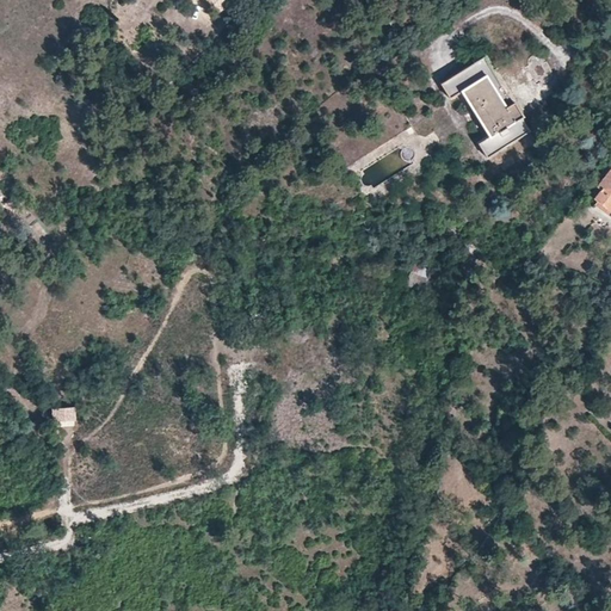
[(523,116),(514,102),(506,106),(489,76),(495,73),(486,56),(442,84),(450,99),(461,92),(489,136),(477,144),(486,159),(530,131),(522,117),(523,116)]
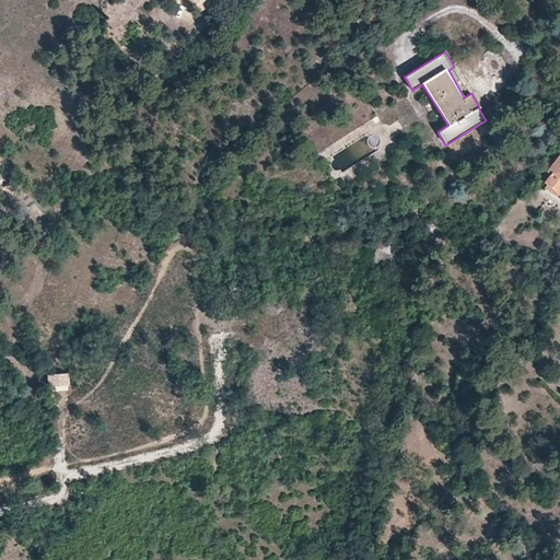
[(464,97),(471,93),(465,82),(454,67),(448,70),(464,97)]
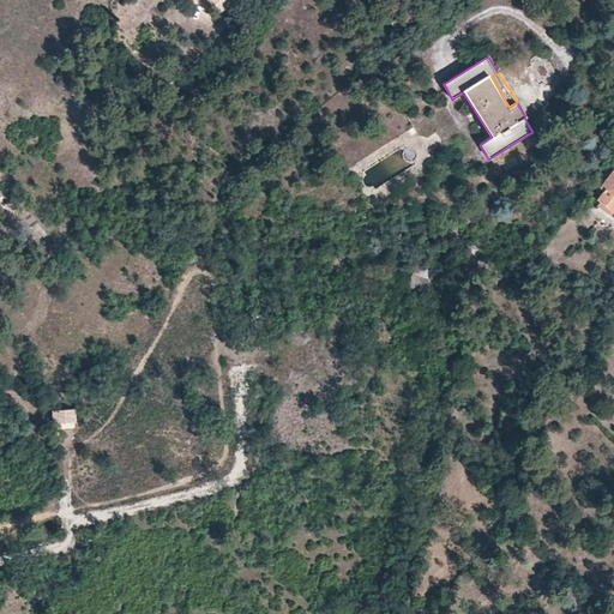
[(613,161),(606,172),(609,175),(599,190),(602,193),(596,200),(613,215),(613,161)]
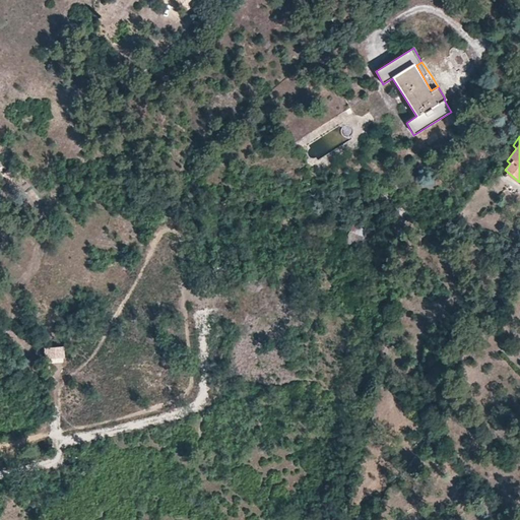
[(395,210),(401,214),(404,209),(398,205),(395,209),(395,210)]
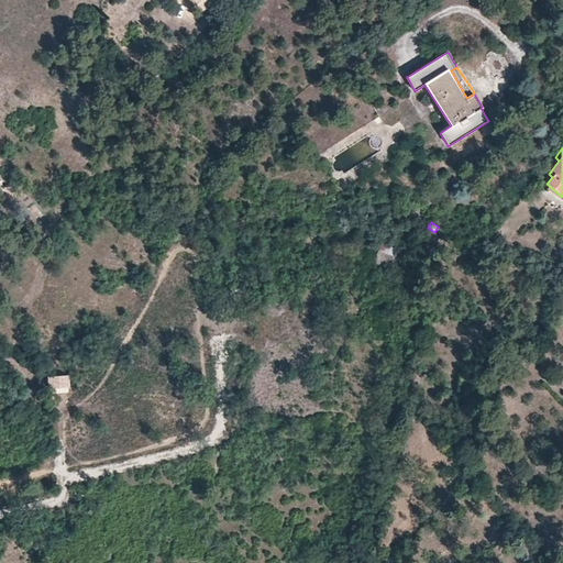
[(68,388),(68,376),(50,376),(50,389),(68,388)]
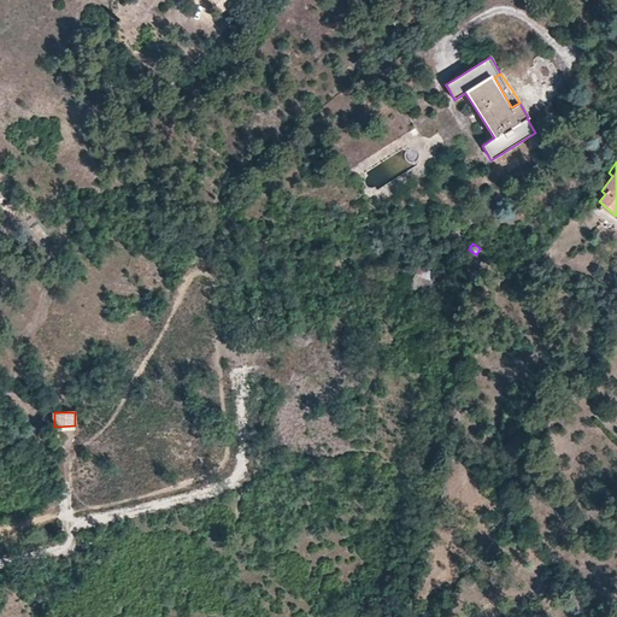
[(81,553),(97,554),(97,553),(97,542),(81,542),(81,553)]
